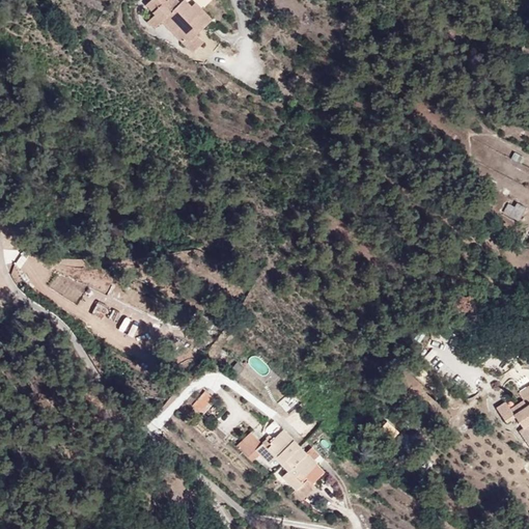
[(192,52),(202,43),(194,35),(191,31),(198,24),(202,27),(211,19),(203,11),(199,15),(190,6),(186,10),(179,3),(171,10),(163,2),(165,0),(149,0),(145,4),(155,14),(147,21),(154,28),(162,20),(192,52)]
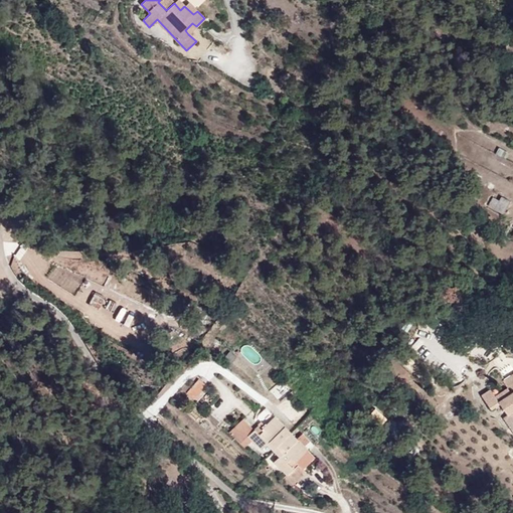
[(176,0),(174,3),(180,10),(184,6),(178,0),(176,0)]
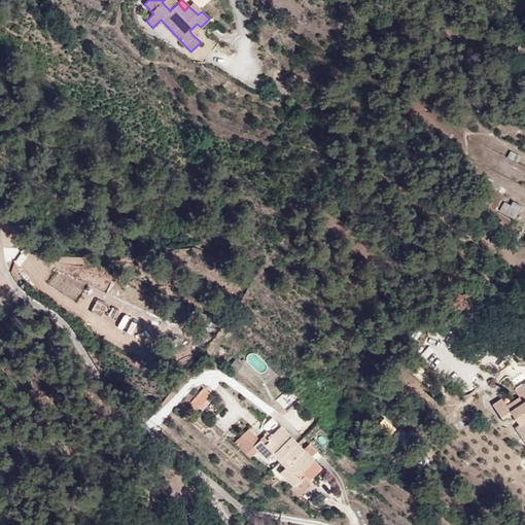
[(193,2),(188,6),(198,14),(202,11),(193,2)]
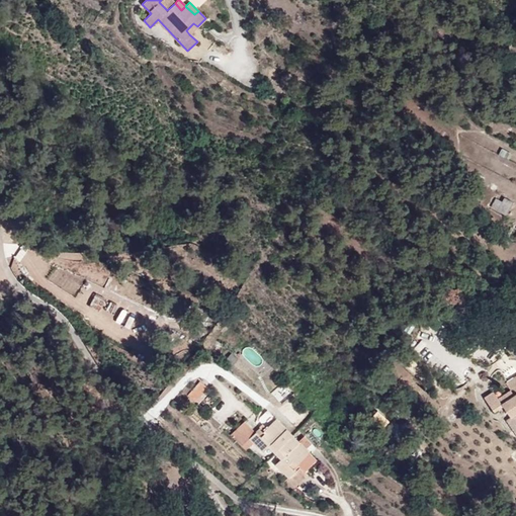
[(189,34),(197,26),(193,23),(186,30),(189,34)]
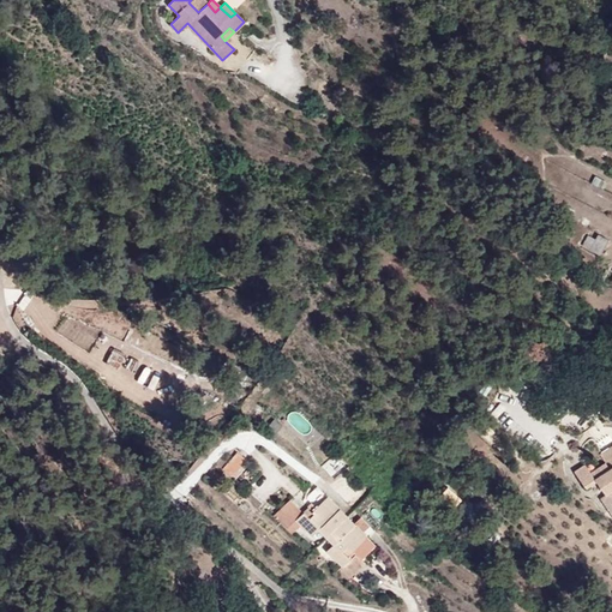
[(601,184),(589,179),(587,186),(598,191),(601,184)]
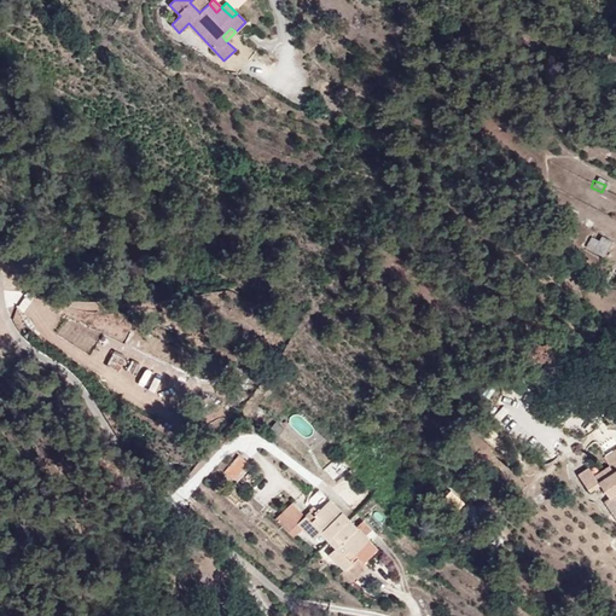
[(599,257),(605,239),(596,236),(593,243),(588,254),(599,257)]
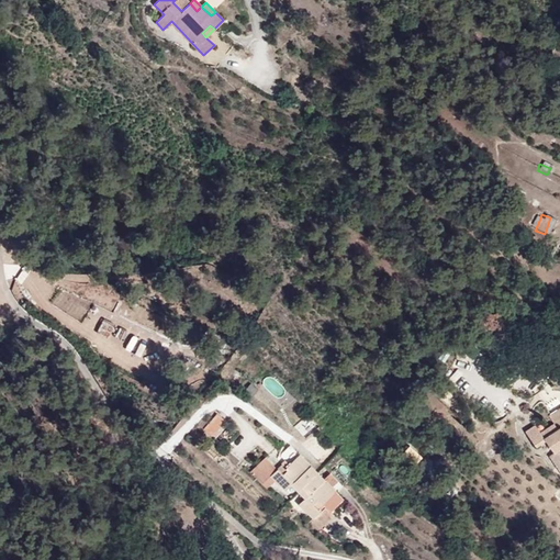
[(529,227),(535,231),(539,221),(533,217),(529,227)]
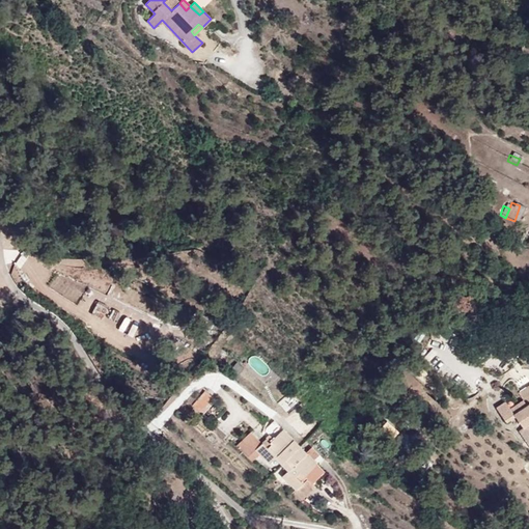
[(106,300),(112,290),(96,281),(88,296),(99,302),(102,298),(106,300)]
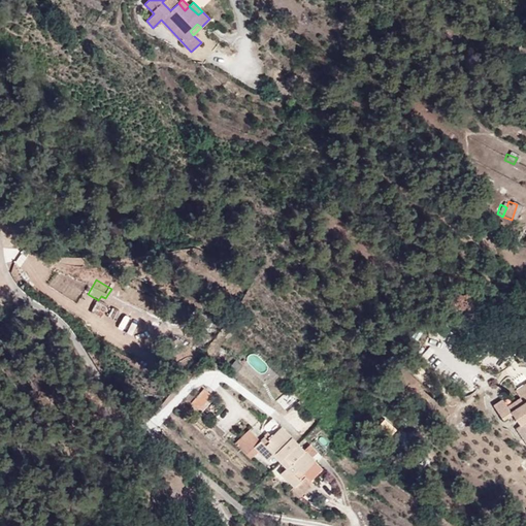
[(515,427),(525,442),(525,381),(515,389),(519,395),(522,400),(510,409),(505,404),(500,397),(492,403),(502,418),(511,412),(520,423),(515,427)]
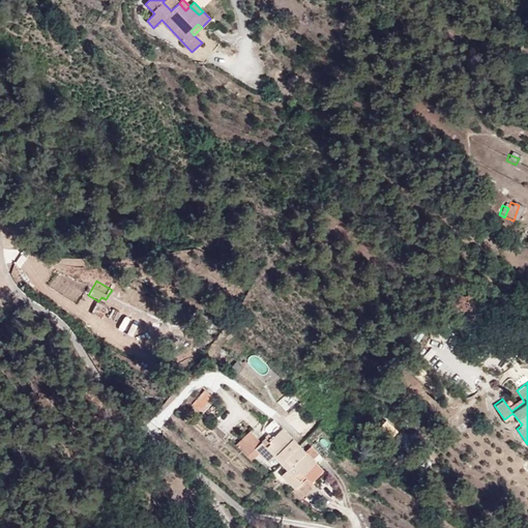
[(289,388),(275,400),(286,411),(299,399),(289,388)]
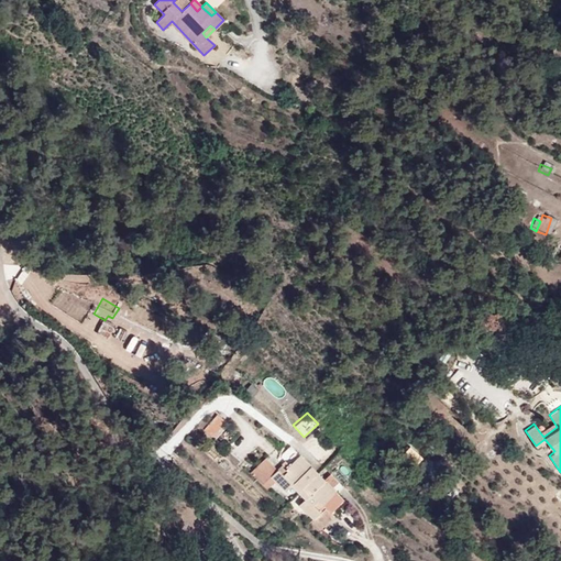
[(215,417),(201,432),(210,440),(223,425),(215,417)]
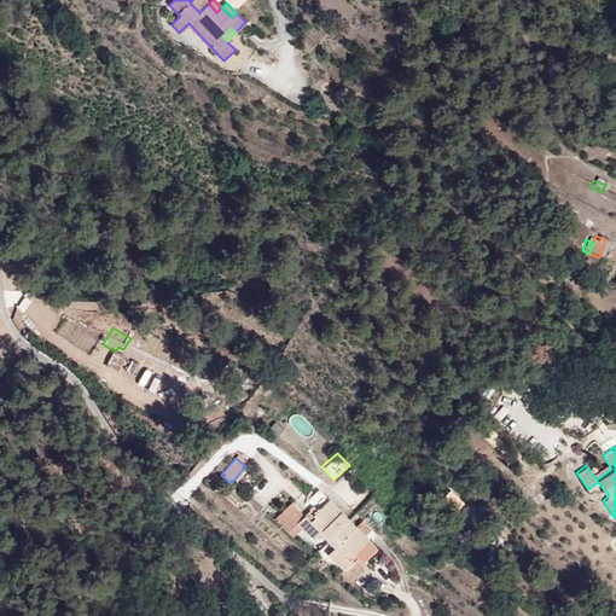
[(597,480),(611,469),(608,463),(592,474),(597,480)]
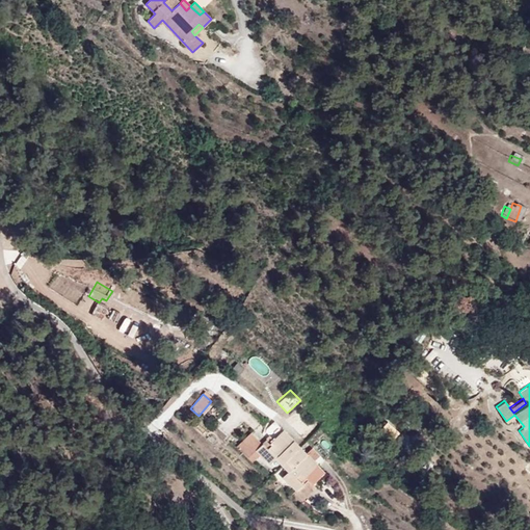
[(398,430),(391,424),(385,431),(392,438),(398,430)]
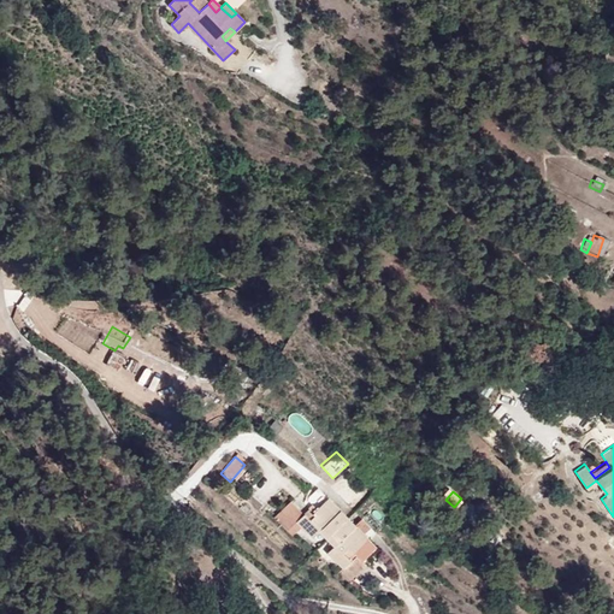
[(317,533),(324,542),(344,521),(324,501),(310,515),(306,512),(296,521),(293,524),(310,541),(317,533)]
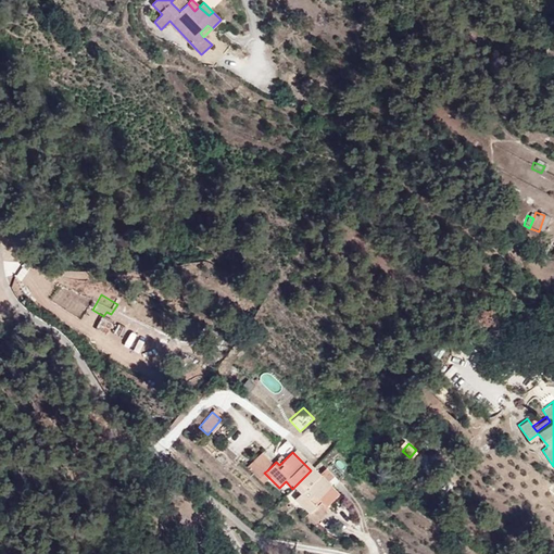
[(339,454),(332,460),(340,470),(348,466),(339,454)]
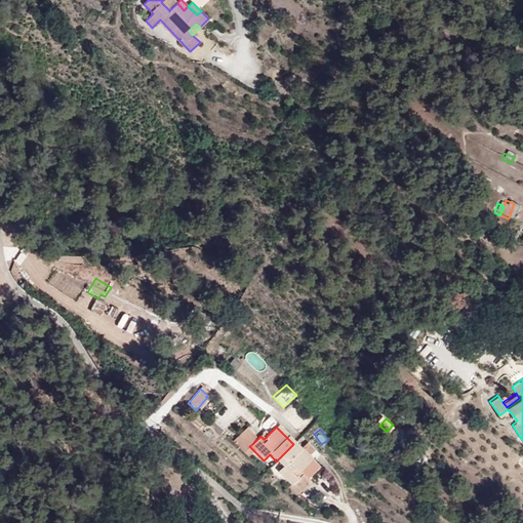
[(244,452),(249,446),(252,444),(241,434),(233,442),(244,452)]
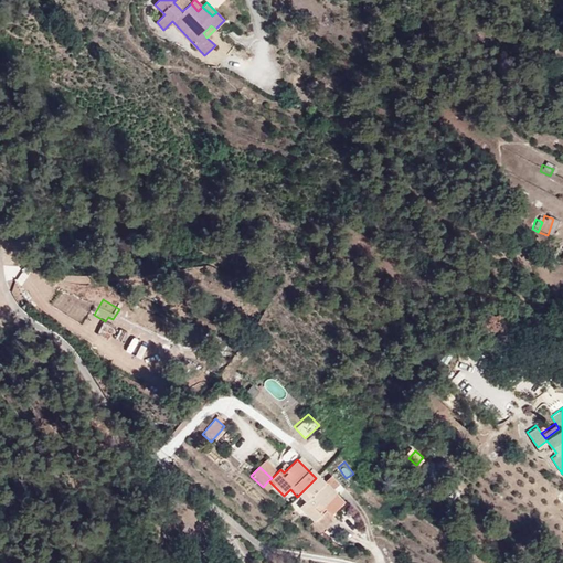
[(316,478),(297,497),(305,503),(298,510),(314,524),(325,512),(328,516),(331,512),(325,506),(335,496),(316,478)]
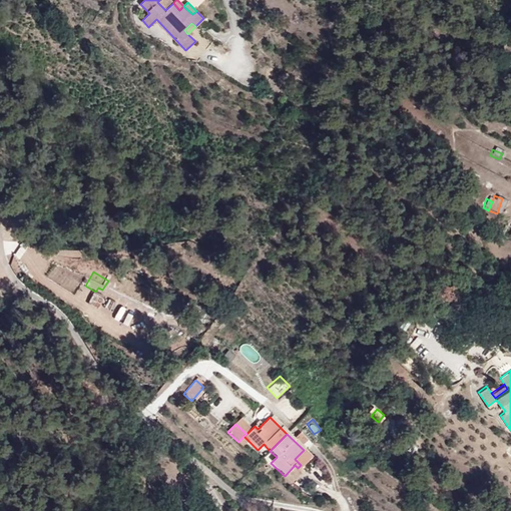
[(303,472),(298,468),(295,465),(285,476),(279,482),(287,489),(303,472)]
